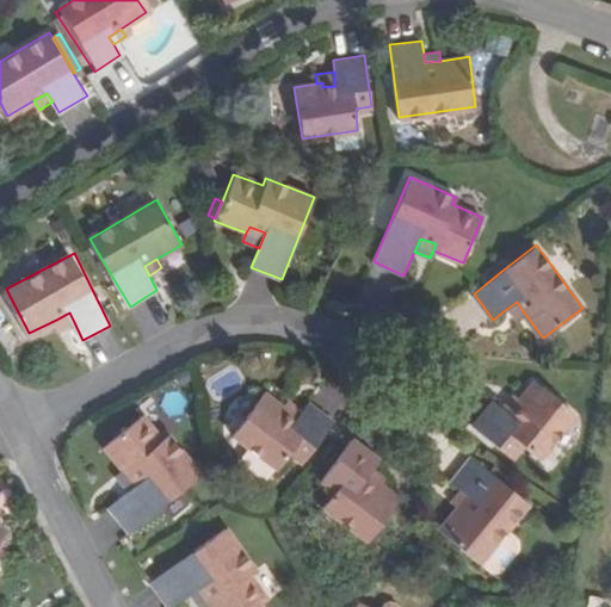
[(486,284),(505,268),(501,264),(481,278),(486,284)]
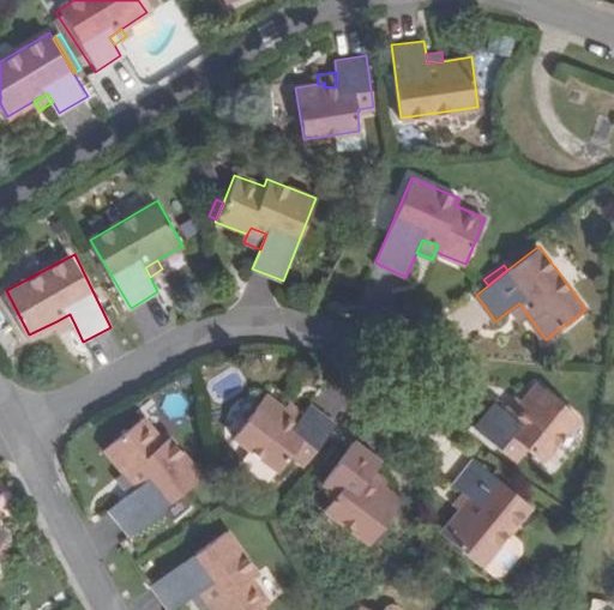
[(517,322),(528,315),(519,303),(507,312),(517,322)]
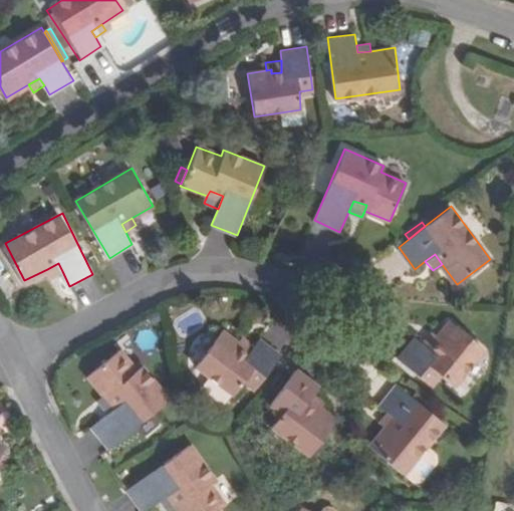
[(50,276),(62,271),(58,263),(47,269),(50,276)]
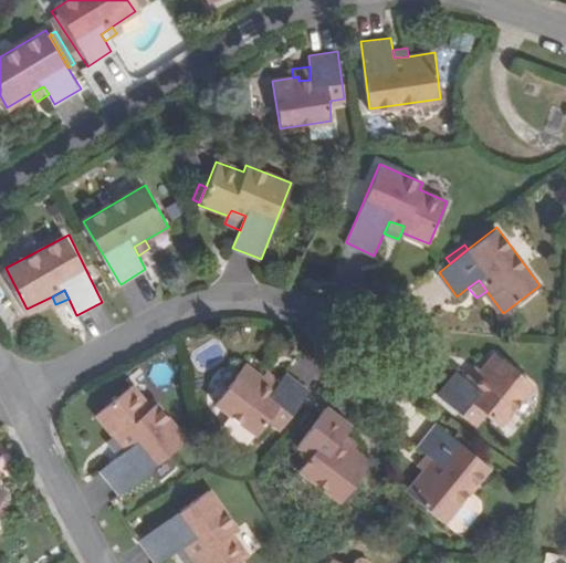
[(483,410),(490,416),(503,428),(537,391),(502,356),(485,375),(484,377),(488,381),(479,388),(471,382),(463,374),(443,397),(472,424),(483,410)]
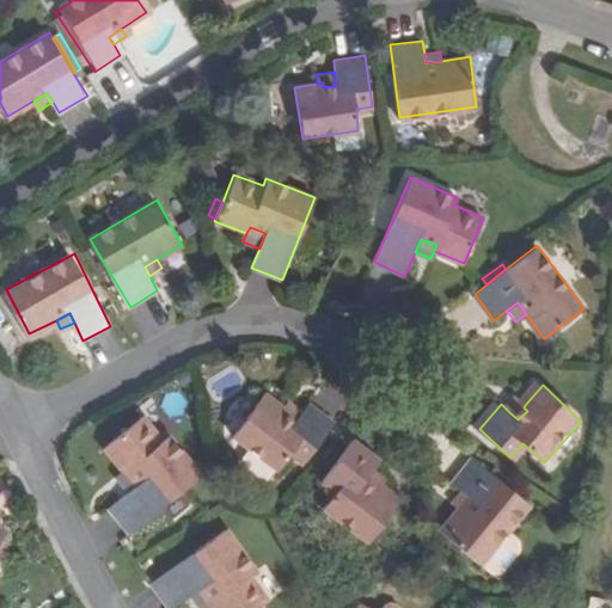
[(298,449),(312,459),(337,425),(311,407),(304,418),(295,429),(286,422),(288,418),(286,416),(264,399),(236,440),(280,473),(292,459),(298,449)]
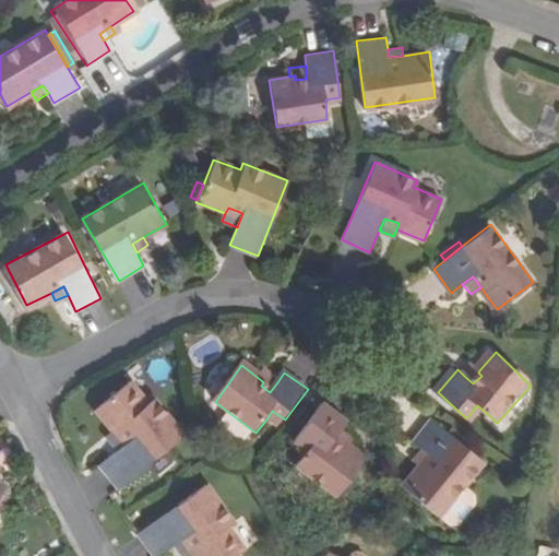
[(475,366),(465,377),(473,383),(482,376),(478,373),(479,370),(475,366)]
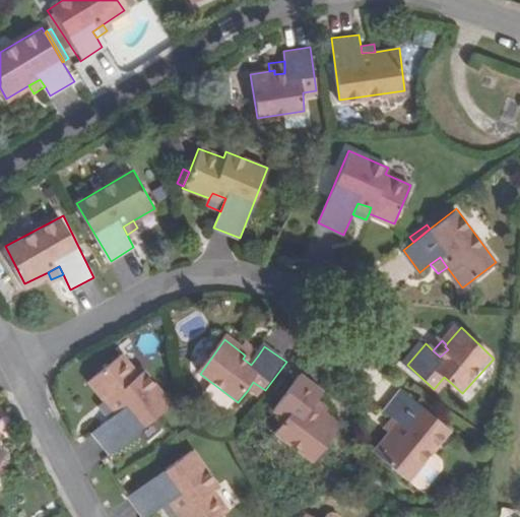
[(125,398),(113,405),(94,415),(109,440),(176,401),(155,365),(148,369),(135,346),(99,366),(111,388),(112,389),(118,387),(125,398)]
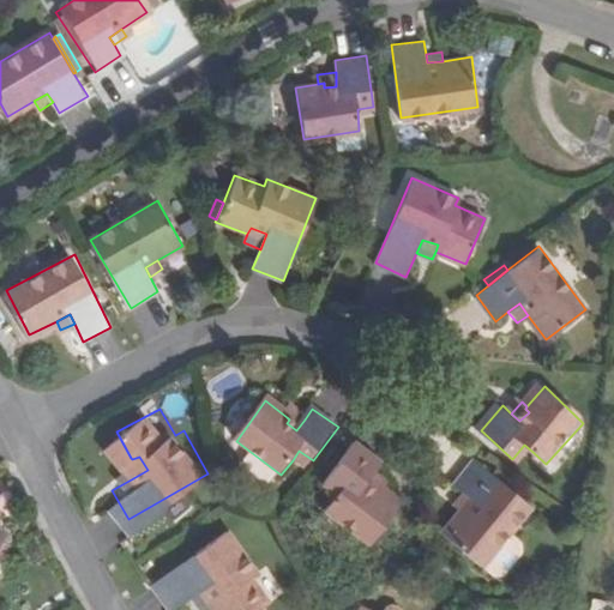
[(296,430),(305,420),(292,410),(287,417),(289,420),(287,423),(296,430)]
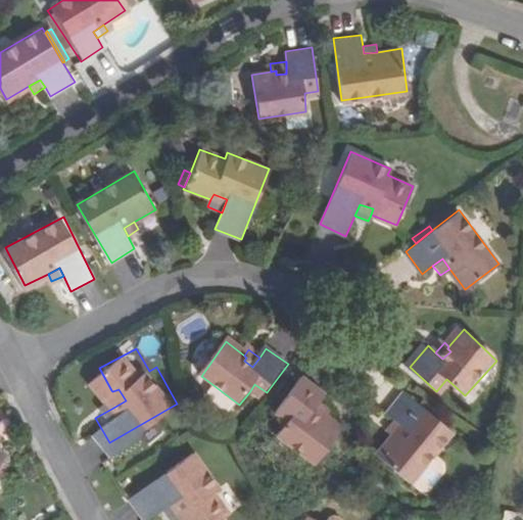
[(295,413),(289,422),(280,434),(320,463),(345,429),(327,416),(326,415),(323,418),(314,412),(322,402),(327,393),(304,377),(283,405),(295,413)]
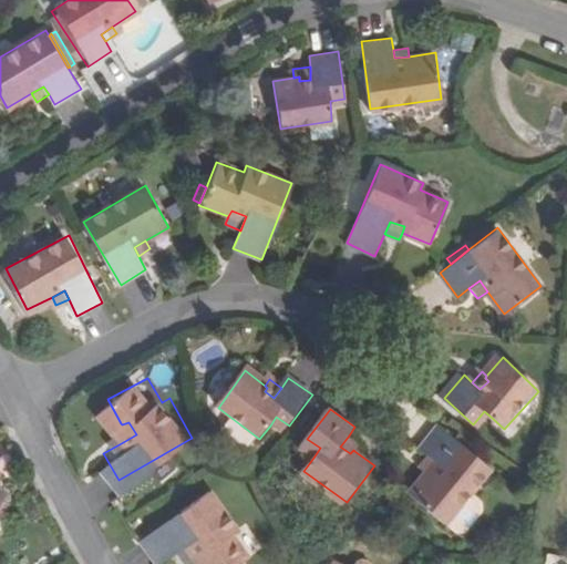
[(480,430),(491,417),(484,411),(473,424),(480,430)]
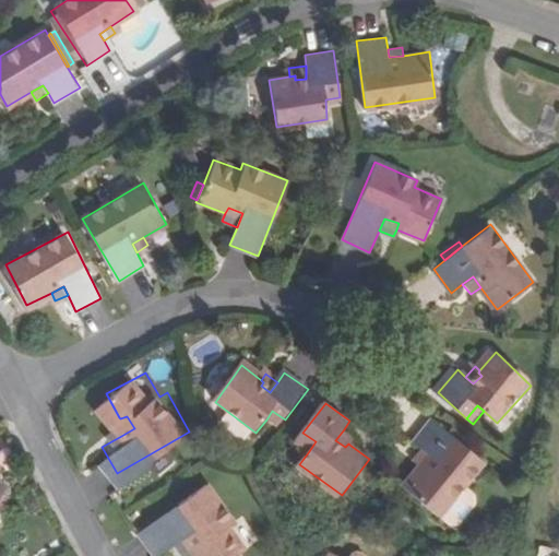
[(277,428),(285,420),(272,411),(266,420),(277,428)]
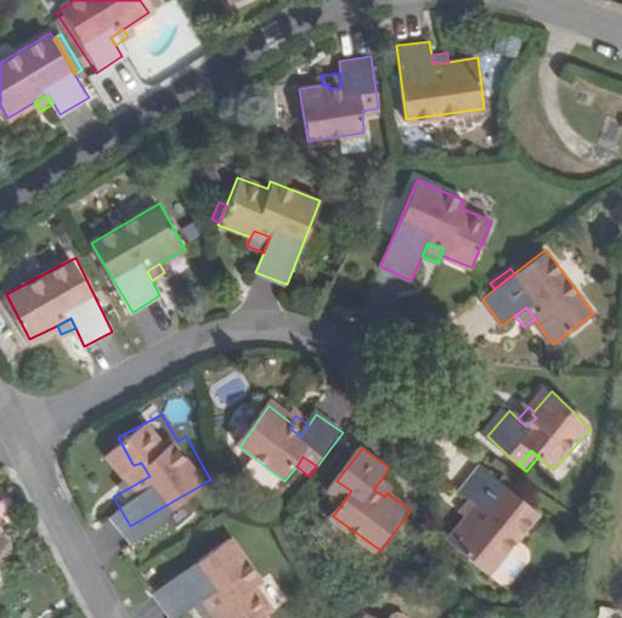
[(125,468),(135,485),(150,476),(141,463),(134,465),(133,464),(125,468)]
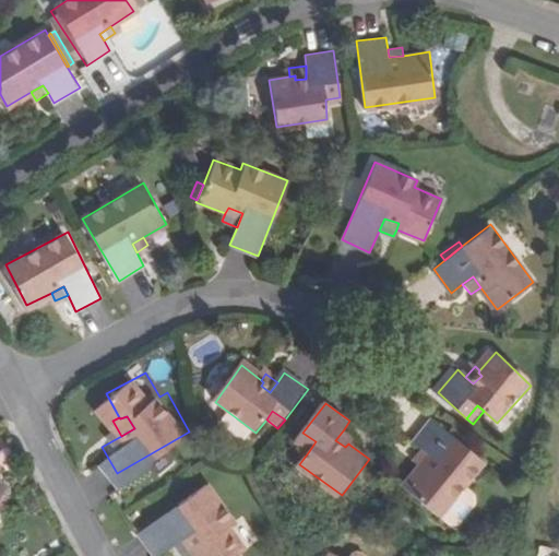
[(432,458),(423,469),(403,489),(438,520),(486,464),(436,420),(415,442),(426,452),(432,458)]
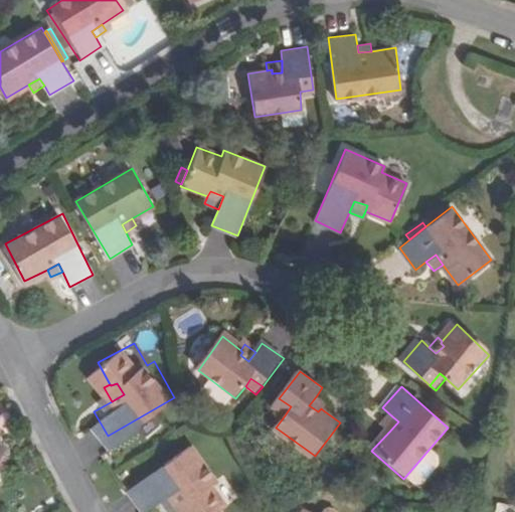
[(326,403),(317,395),(309,405),(318,411),(321,408),(322,409),(326,403)]
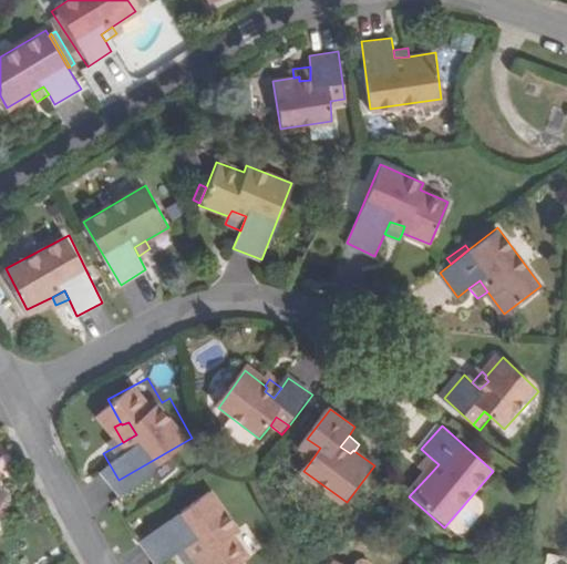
[(300,447),(313,458),(320,448),(307,439),(300,447)]
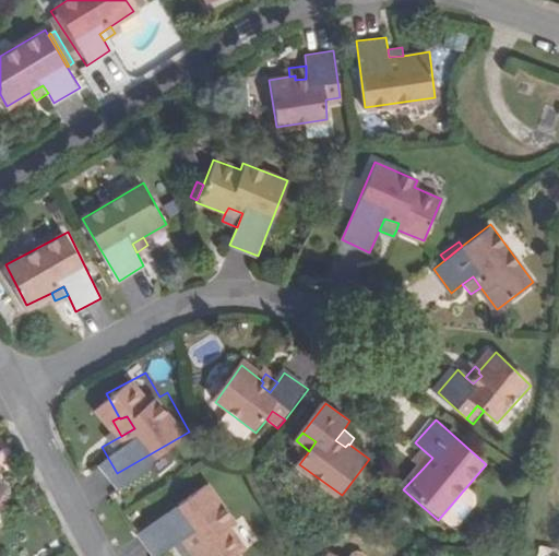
[(417,463),(423,469),(432,458),(426,452),(417,463)]
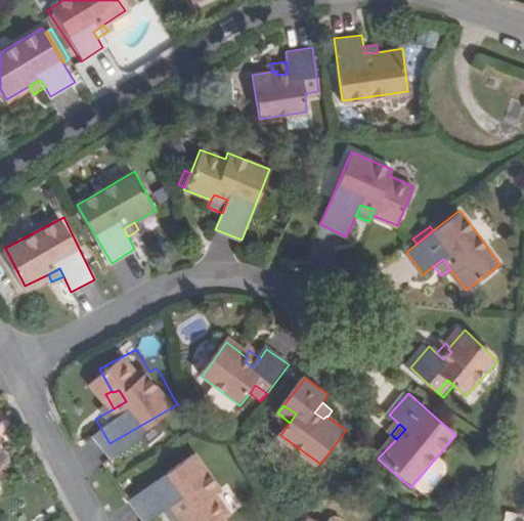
[(178,518),(179,520),(221,520),(228,515),(214,493),(219,489),(193,453),(129,501),(143,520),(149,520),(162,512),(173,504),(181,516),(178,518)]
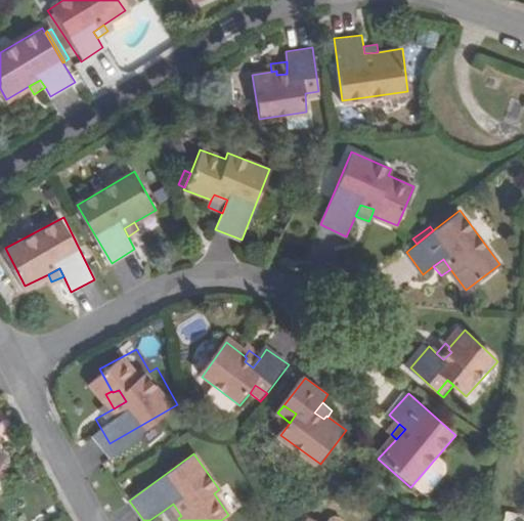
[(179,520),(178,518),(181,516),(173,504),(162,512),(169,520),(179,520)]
